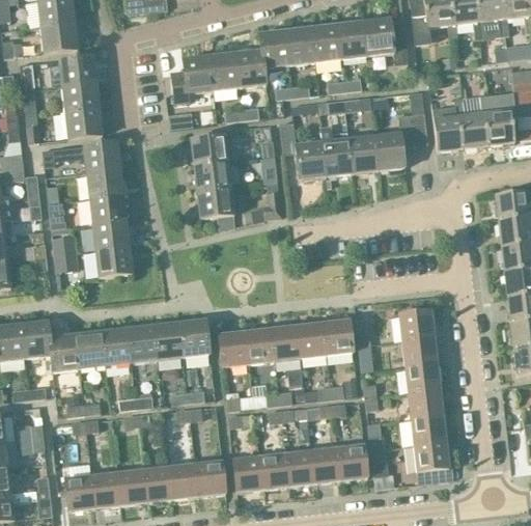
[(75,22),(72,0),(37,0),(40,26),(75,22)]
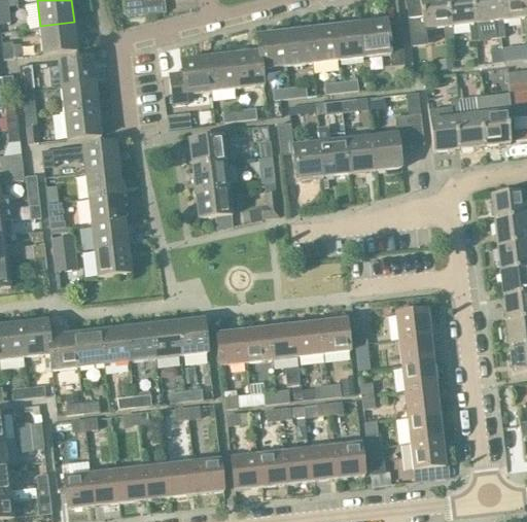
[(126,0),(128,12),(165,8),(164,0),(126,0)]
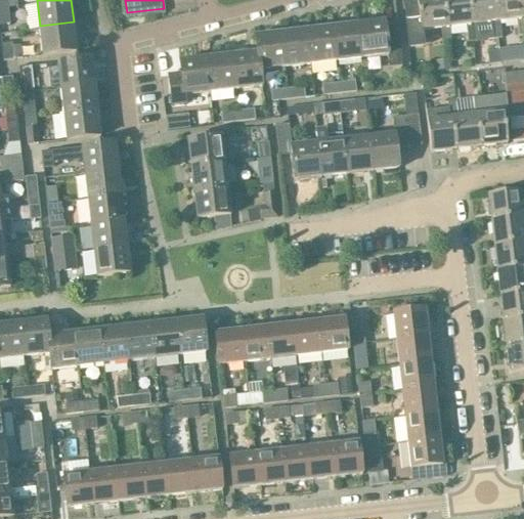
[(419,12),(404,14),(407,46),(423,44),(421,26),(424,26),(443,24),(446,24),(443,0),(418,0),(419,12)]
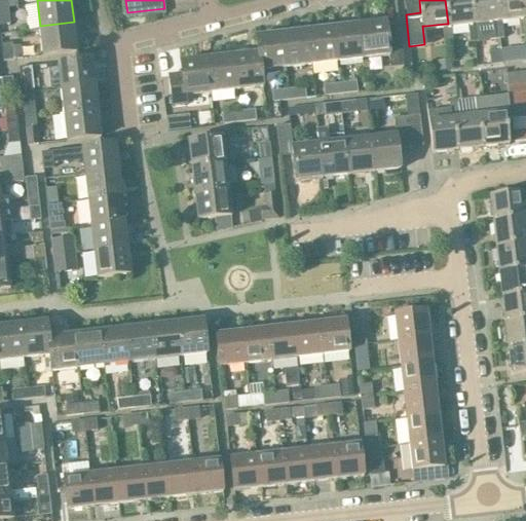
[(445,0),(448,24),(445,24),(447,40),(454,39),(452,23),(468,21),(473,20),(471,0),(445,0)]
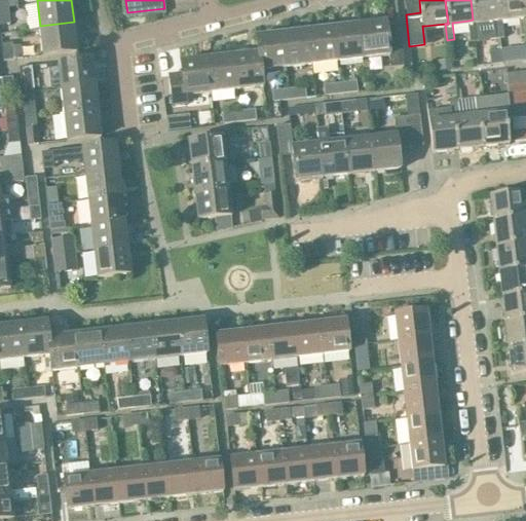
[(471,0),(473,20),(468,21),(471,37),(496,34),(494,17),(498,16),(496,0),(471,0)]
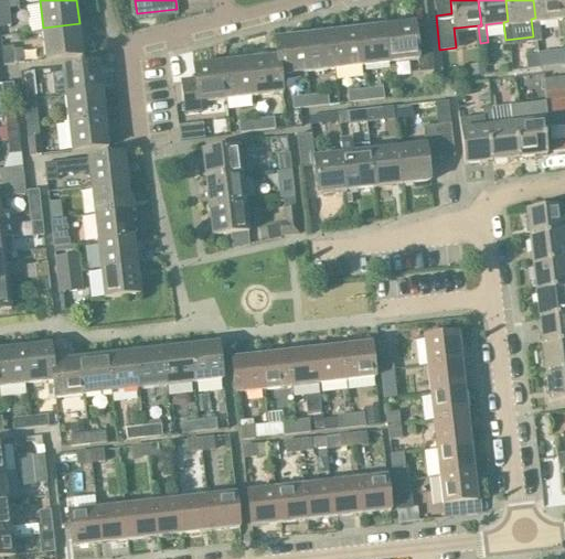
[(533,0),(535,18),(531,19),(533,36),(543,36),(541,18),(557,15),(563,14),(561,0),(533,0)]
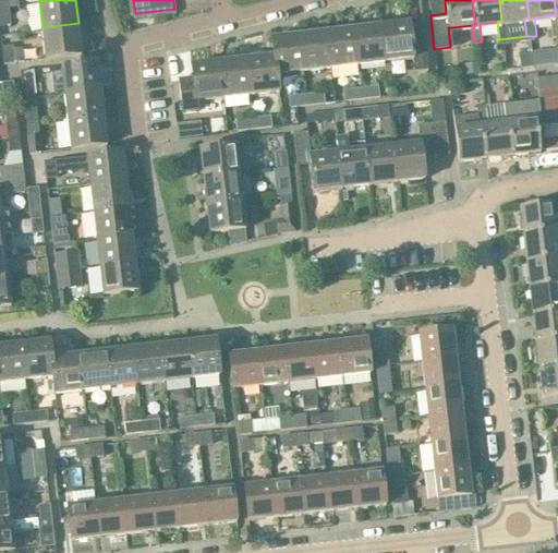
[(0,22),(10,21),(8,3),(0,3),(0,22)]
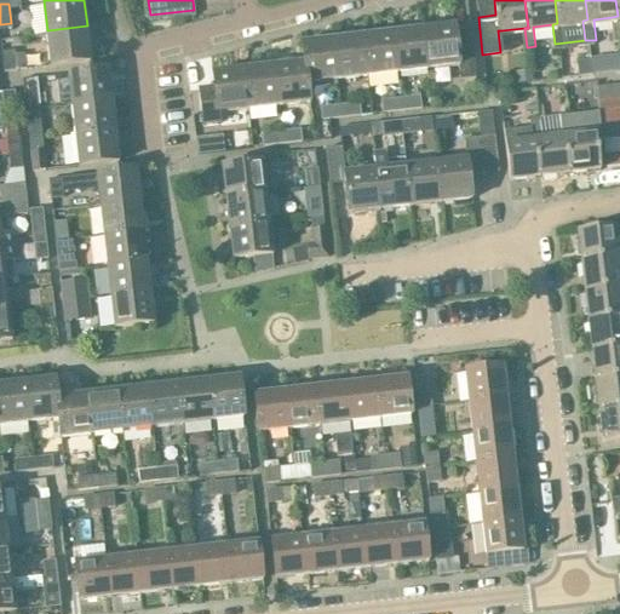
[(459,74),(475,72),(470,29),(455,30),(455,21),(424,24),(429,66),(458,62),(459,74)]
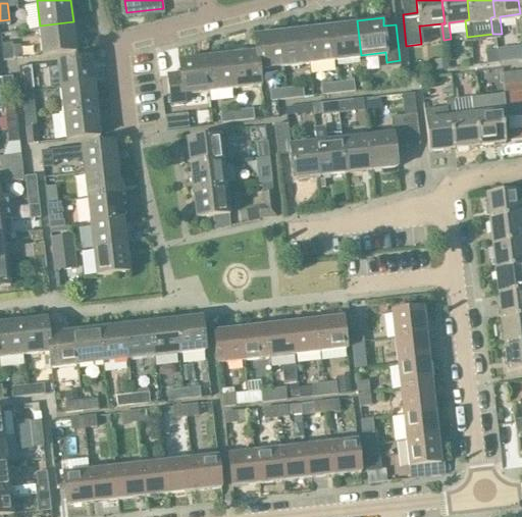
[(361,55),(357,20),(332,23),(335,57),(361,55)]
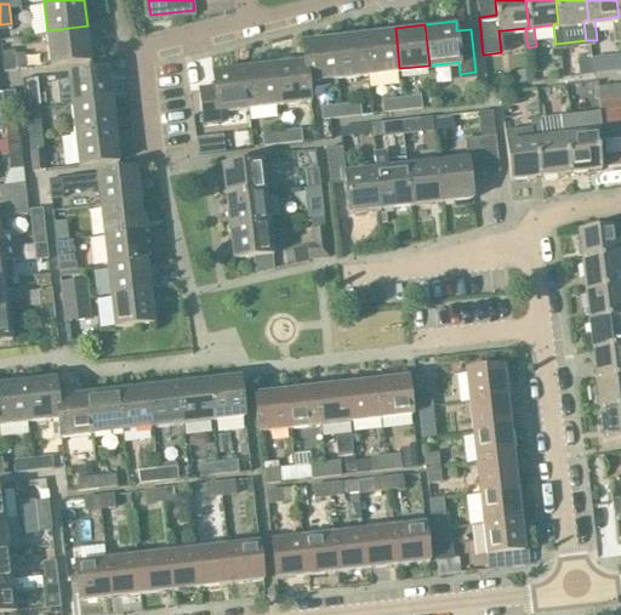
[(91,57),(87,26),(47,30),(51,62),(91,57)]
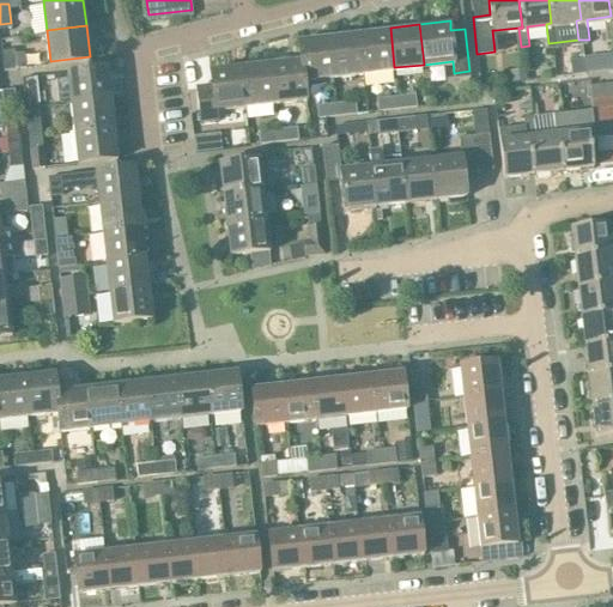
[(360,31),(365,71),(394,67),(390,28),(360,31)]
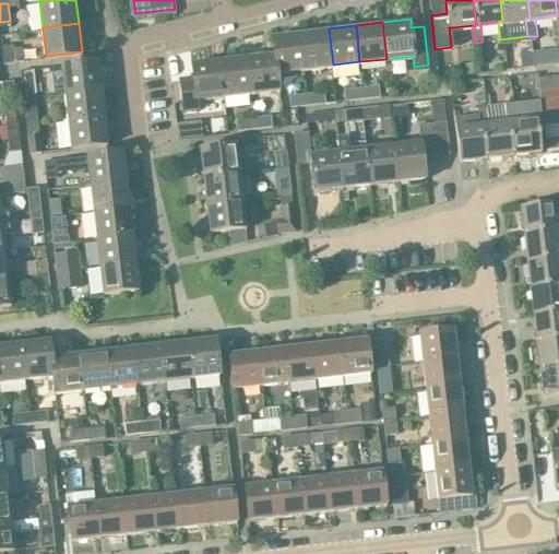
[(306,68),(333,65),(329,28),(301,31),(306,68)]
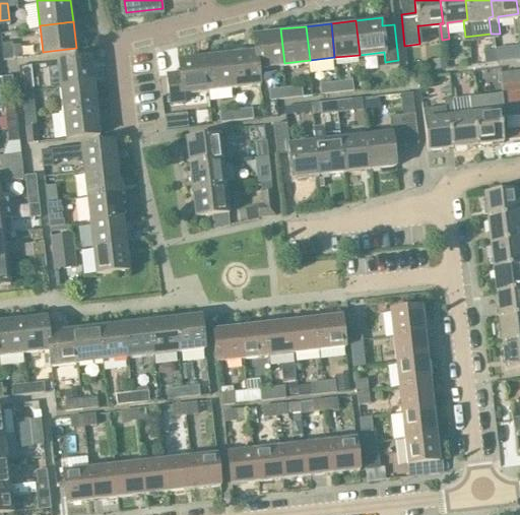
[(254,31),(256,48),(258,66),(259,66),(284,63),(280,28),(254,31)]
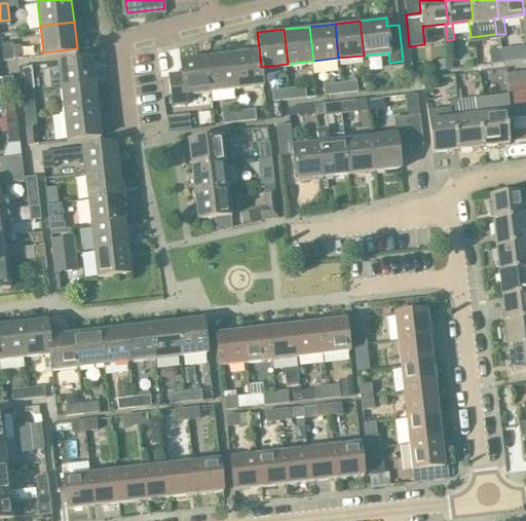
[(3,57),(13,56),(12,38),(1,40),(3,57)]
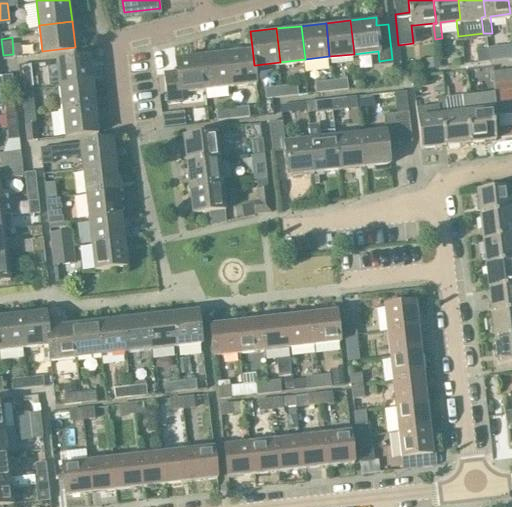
[(498,42),(486,43),(487,45),(488,57),(500,55),(498,42)]
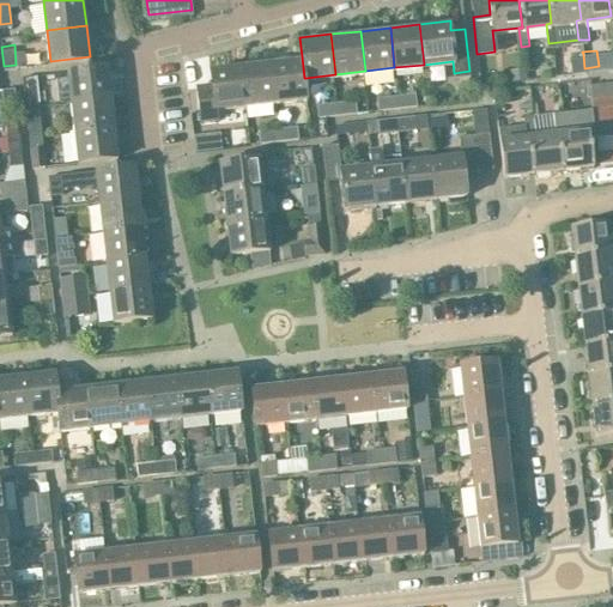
[(583,54),(570,55),(572,70),(584,68),(583,54)]
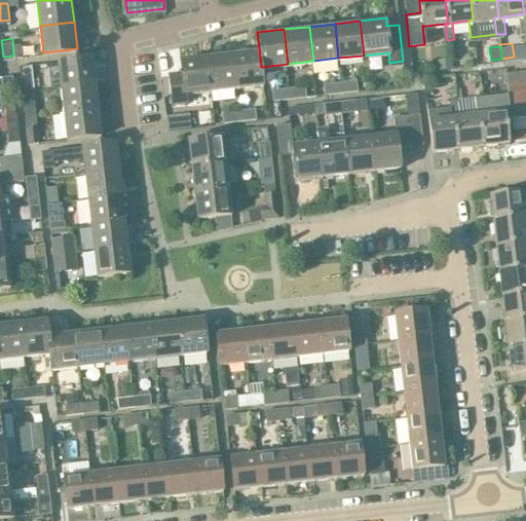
[(263,82),(262,67),(261,67),(259,48),(233,51),(237,85),(263,82)]
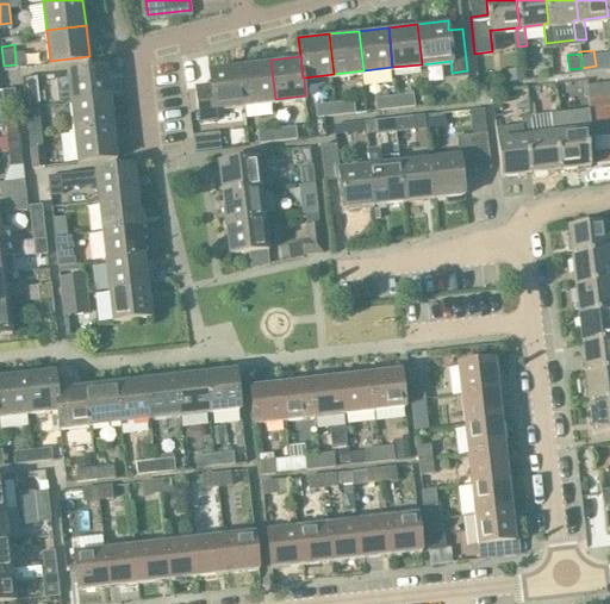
[(246,103),(275,99),(271,60),(241,63),(246,103)]
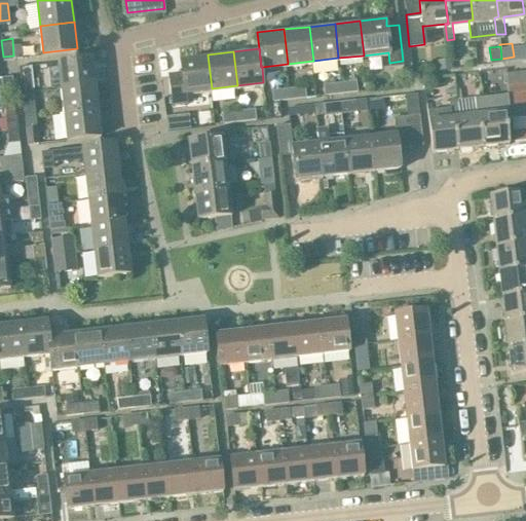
[(451,53),(438,56),(438,64),(439,66),(453,65),(452,62),(451,53)]
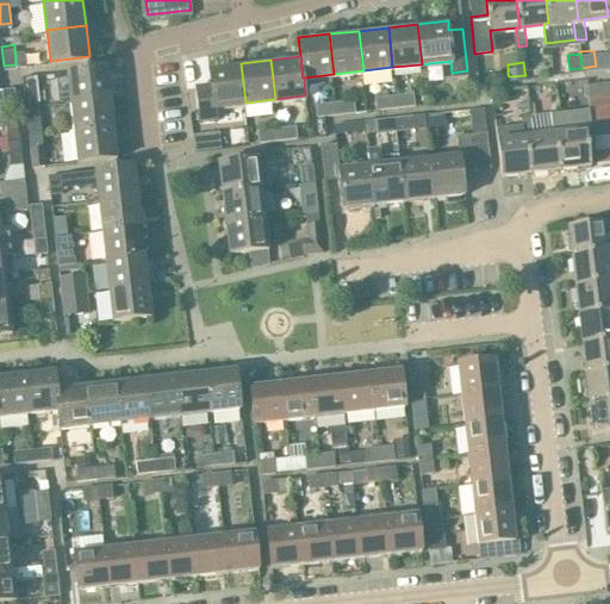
[(215,105),(246,103),(241,63),(210,67),(212,81),(197,82),(201,118),(216,116),(215,105)]
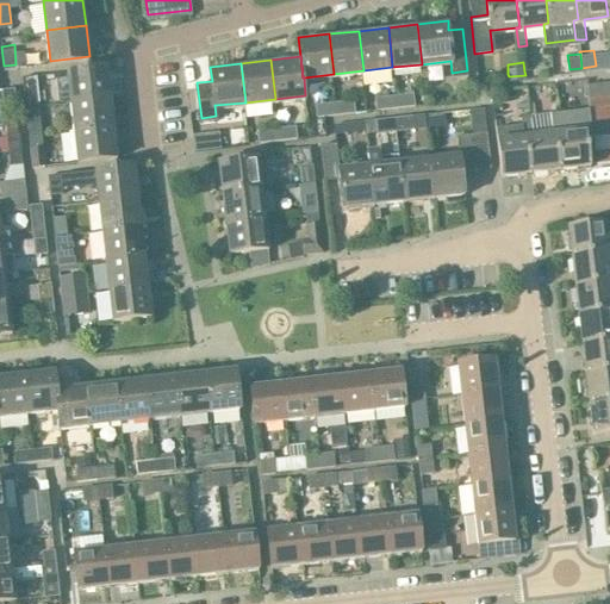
[(72,99),(110,94),(106,64),(68,69),(72,99)]
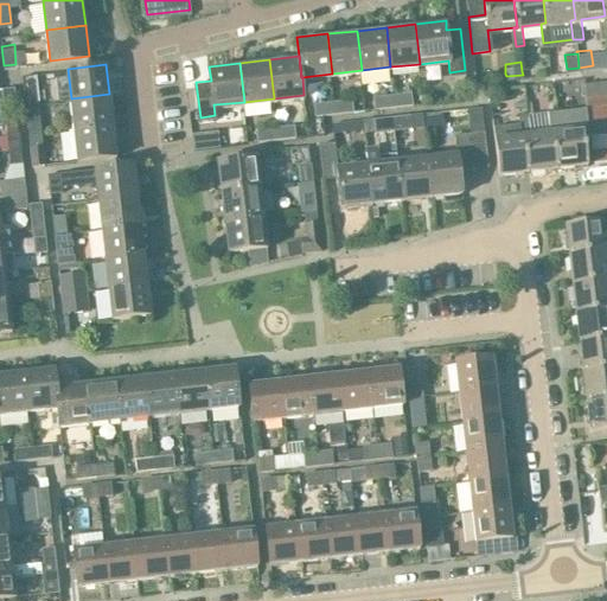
[(25,103),(38,102),(34,71),(21,72),(25,103)]
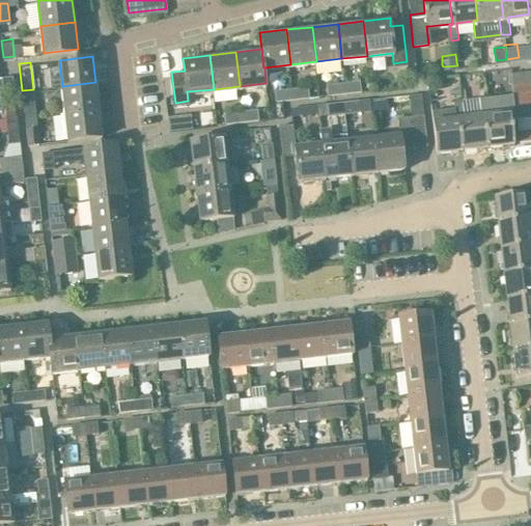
[(512,80),(530,78),(530,66),(511,68),(512,80)]
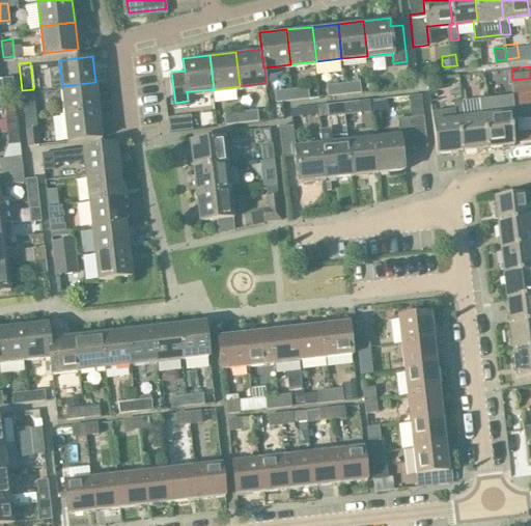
[(2,88),(14,87),(11,74),(1,75),(2,88)]
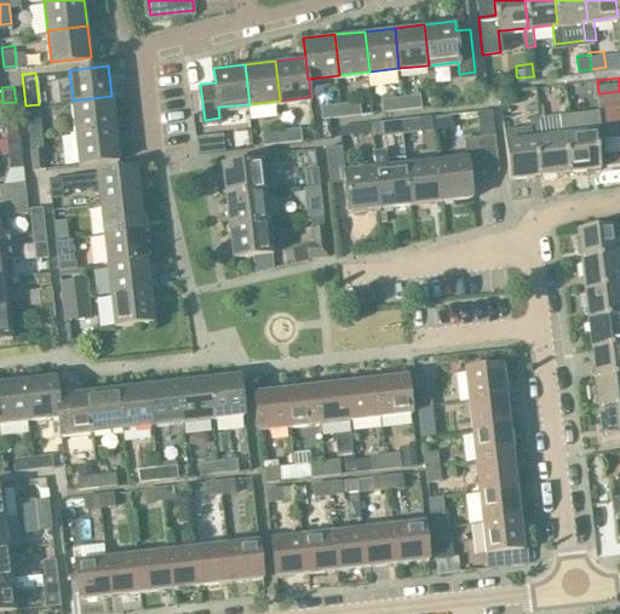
[(419,91),(402,93),(403,105),(420,103),(419,91)]
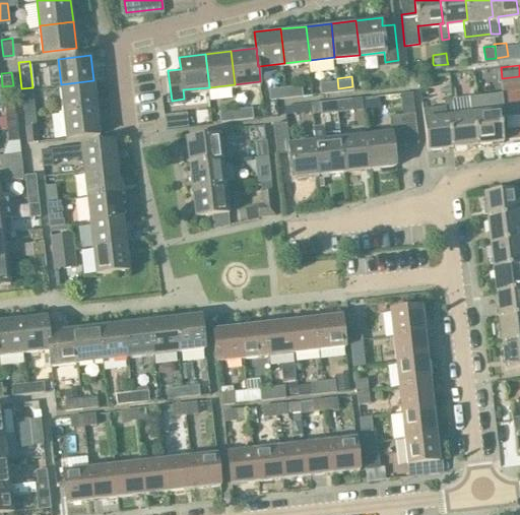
[(504,89),(519,87),(519,76),(502,78),(504,89)]
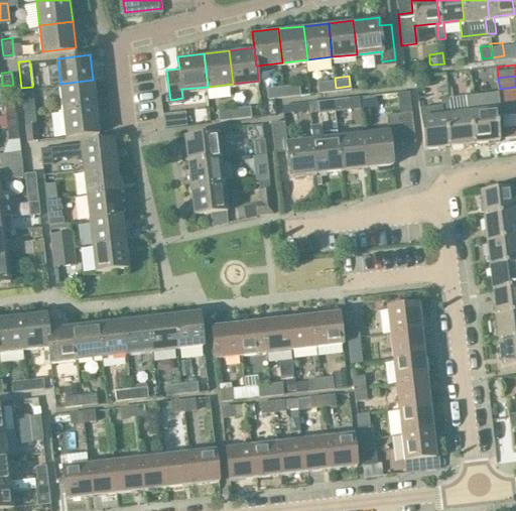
[(317,90),(336,88),(335,78),(316,79),(317,90)]
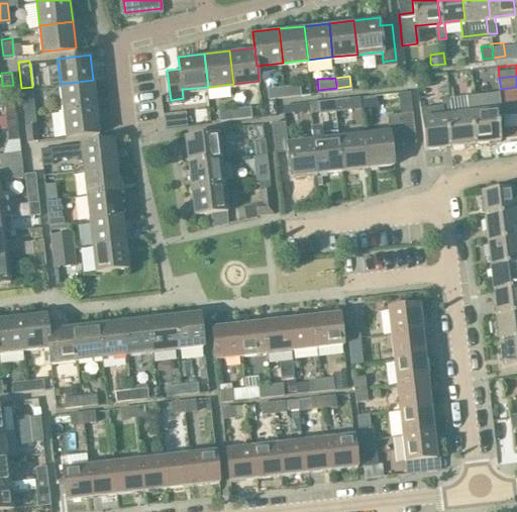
[(64,109),(96,105),(93,80),(61,84),(64,109)]
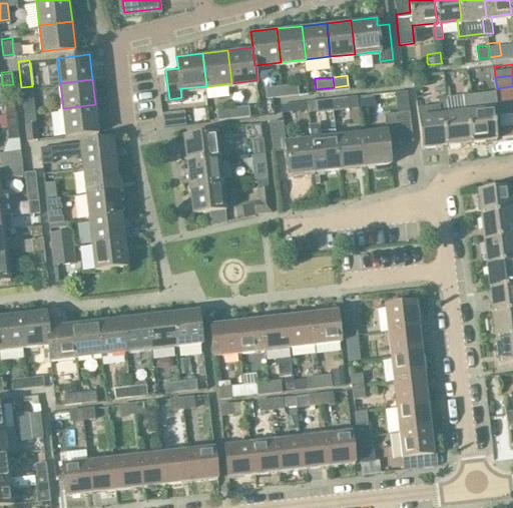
[(283,82),(284,93),(299,91),(297,81),(283,82)]
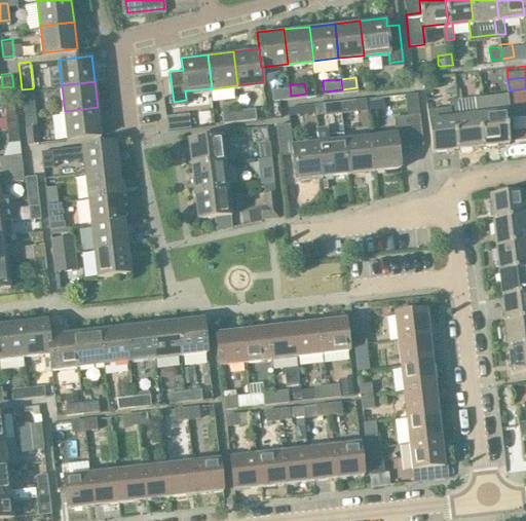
[(273,98),(291,96),(290,84),(271,86),(273,98)]
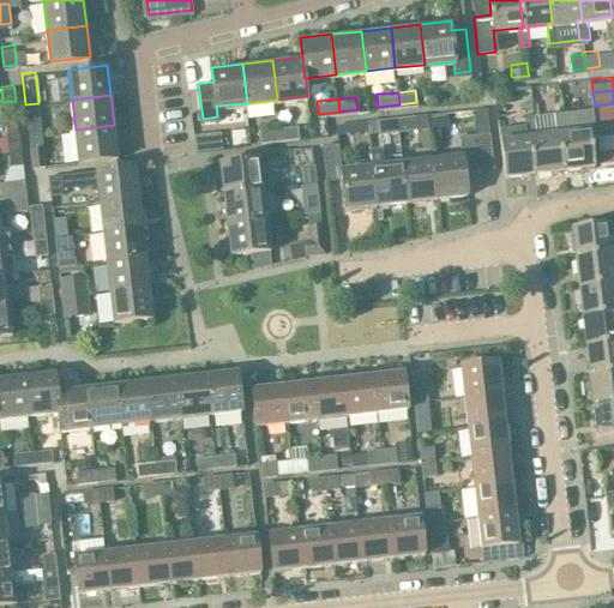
[(40,121),(38,103),(25,104),(28,124),(40,121)]
